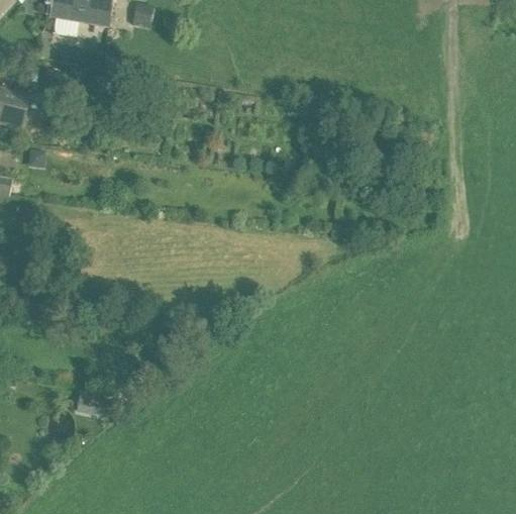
[(53,0),(49,16),(108,26),(112,0),(53,0)]
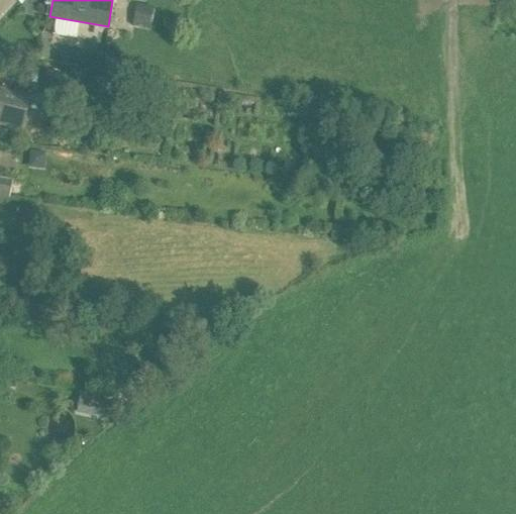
[(131,22),(148,26),(153,4),(136,0),(131,22)]
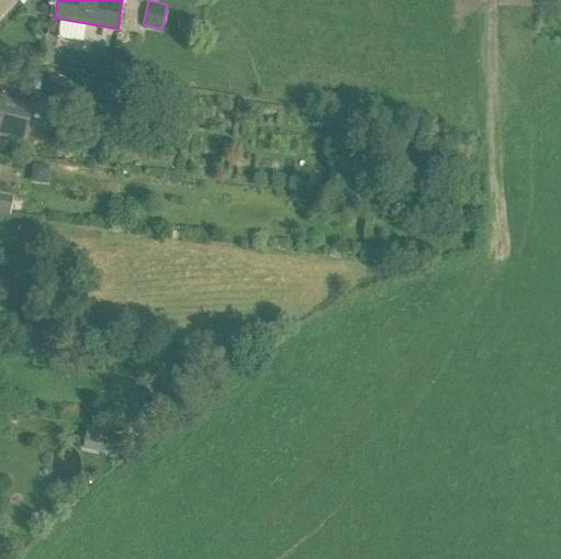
[(47,91),(69,97),(81,99),(86,80),(74,78),(51,75),(47,91)]
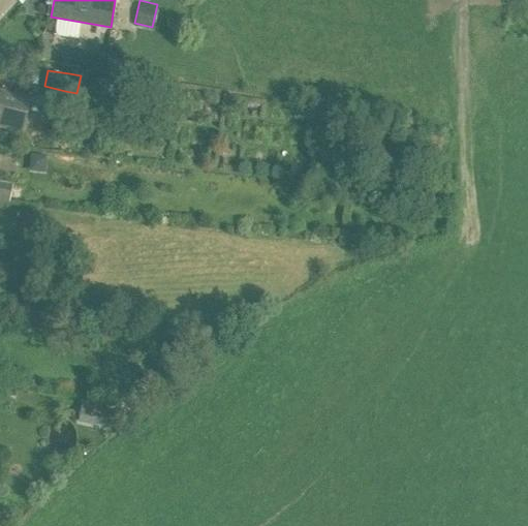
[(29,96),(0,89),(0,125),(20,130),(29,96)]
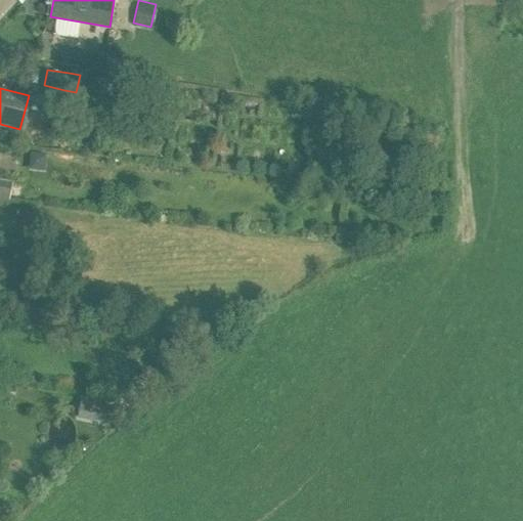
[(0,199),(7,201),(10,182),(0,179),(0,199)]
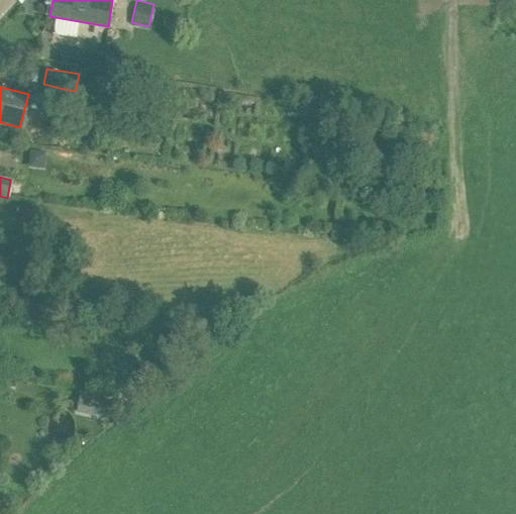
[(80,392),(76,409),(102,414),(105,398),(80,392)]
